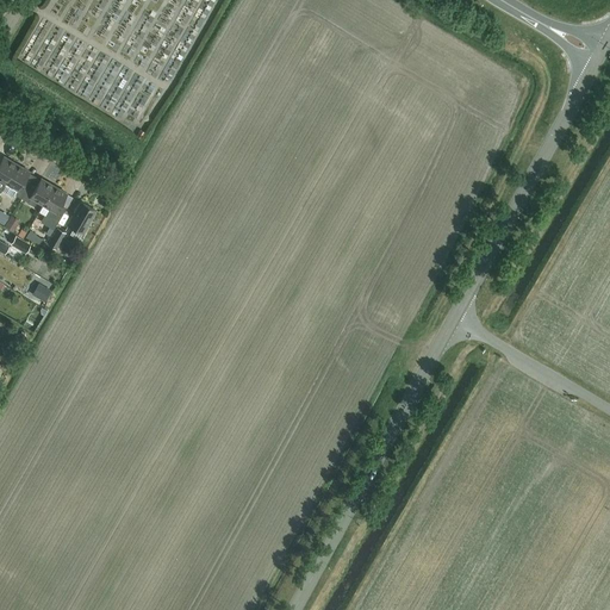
[(6,182),(17,165),(4,156),(0,162),(0,190),(0,191),(1,191),(6,182)]
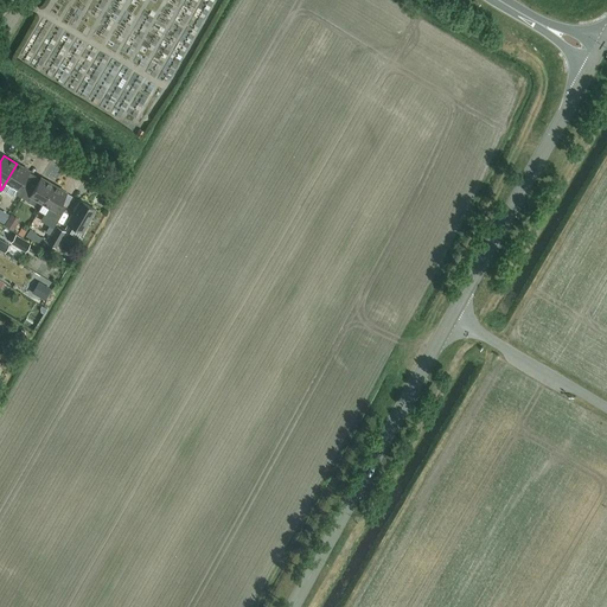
[(30,171),(17,164),(6,181),(1,190),(12,196),(14,196),(16,195),(21,197),(29,185),(24,181),(30,171)]
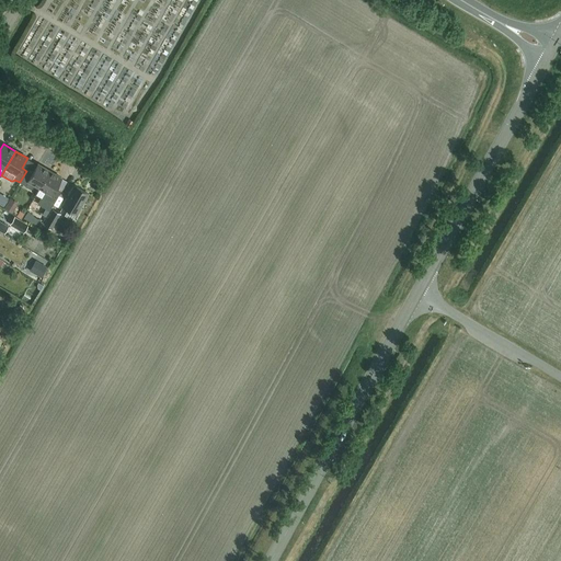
[(32,173),(26,171),(20,182),(31,189),(33,184),(39,187),(49,171),(37,164),(32,173)]
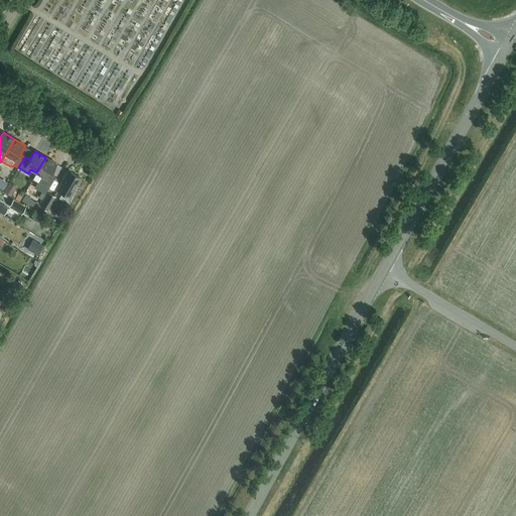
[(45,157),(36,172),(41,175),(34,187),(45,194),(56,175),(51,172),(56,163),(45,157)]
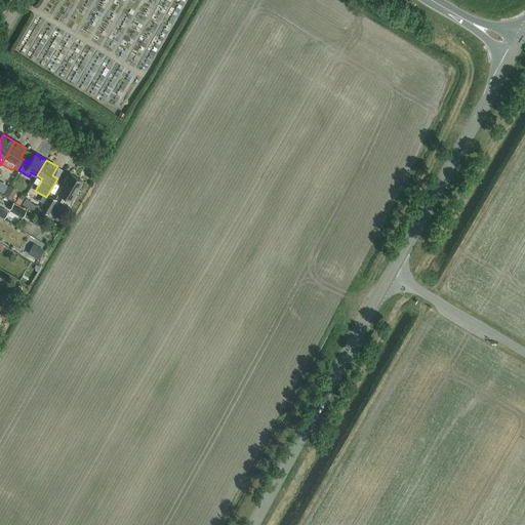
[(68,206),(83,182),(70,173),(58,193),(64,196),(61,202),(68,206)]
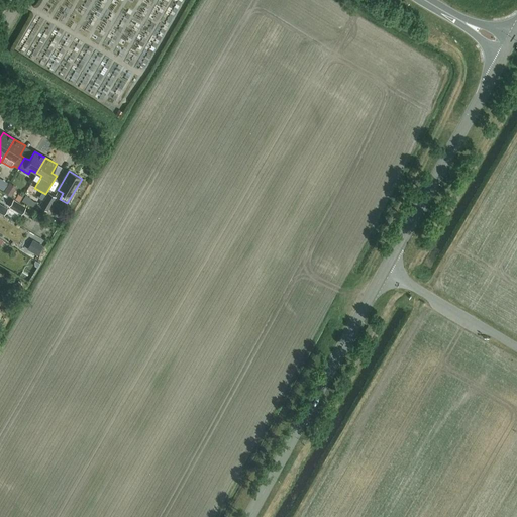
[(0,175),(0,186),(7,189),(11,180),(0,175)]
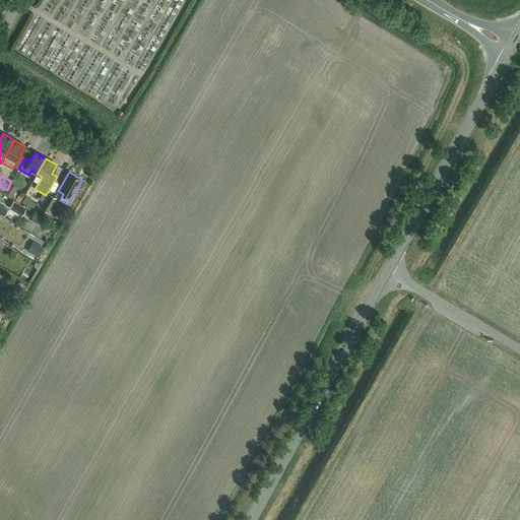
[(11,197),(15,190),(9,187),(5,193),(11,197)]
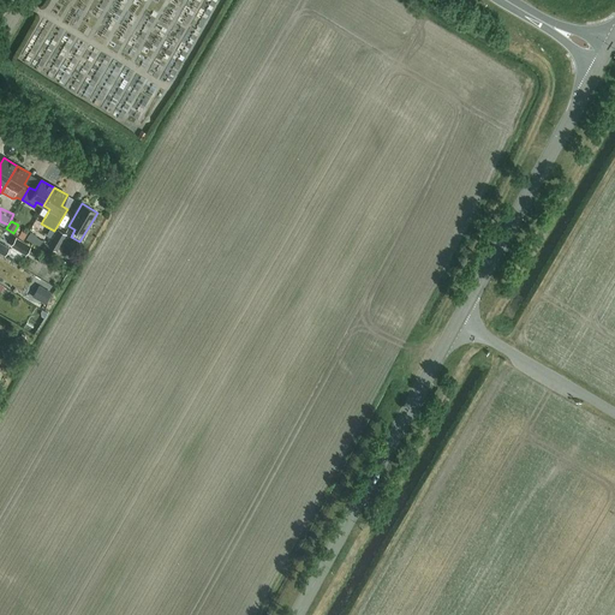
[(48,246),(57,251),(66,234),(58,230),(48,246)]
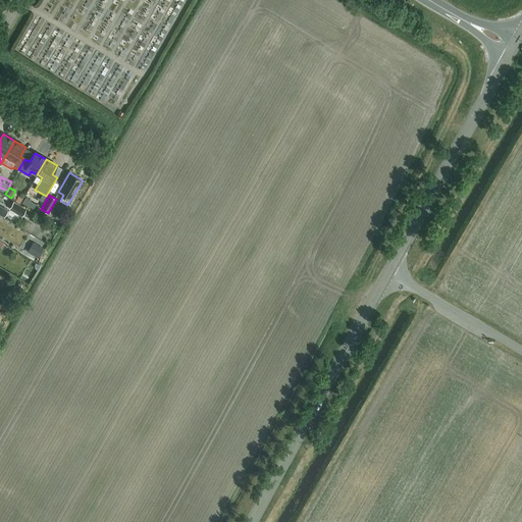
[(13,202),(9,208),(21,216),(25,210),(13,202)]
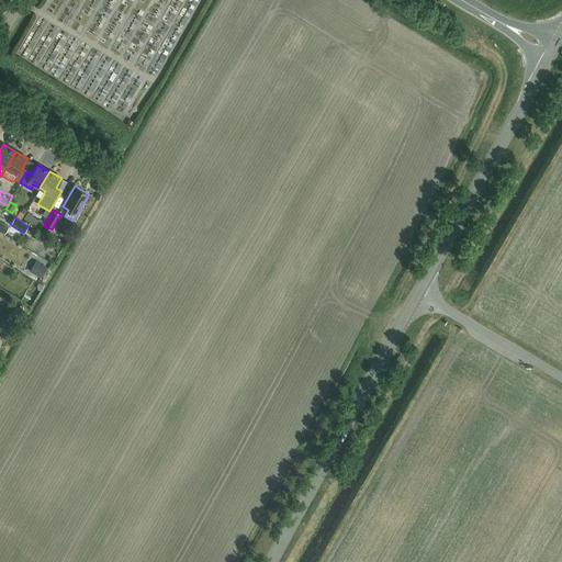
[(42,278),(47,268),(37,262),(32,272),(42,278)]
